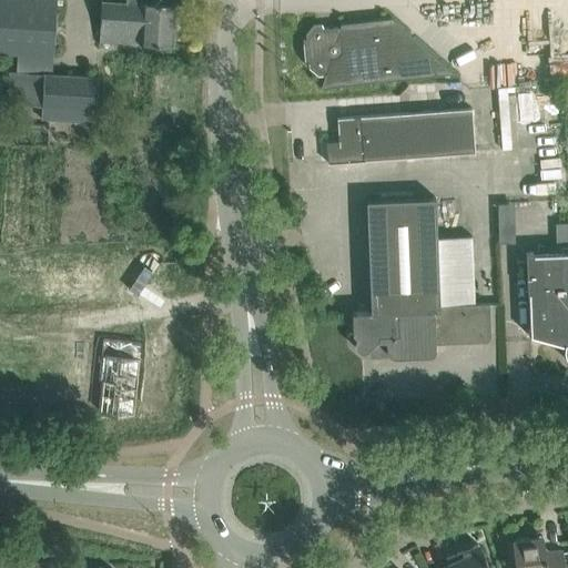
[(59,46),(60,0),(0,0),(0,29),(22,30),(21,44),(59,46)]
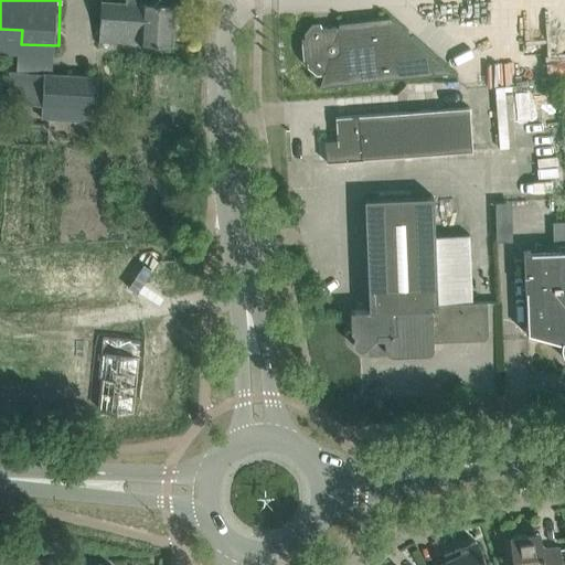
[(141,0),(125,0),(125,3),(99,2),(97,41),(172,45),(174,4),(141,2),(141,0)]
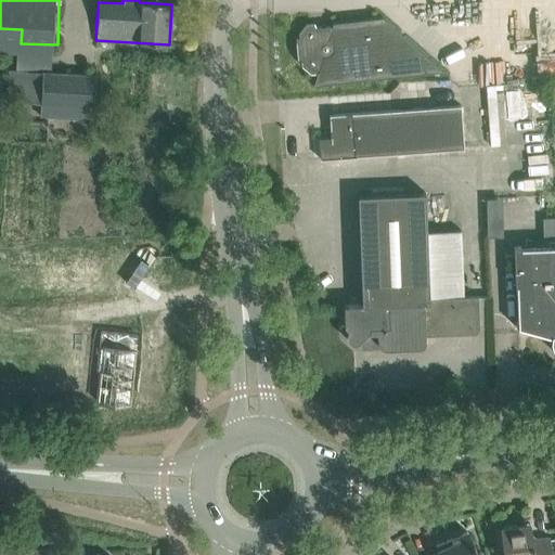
[(299,39),(296,37),(298,63),(302,61),(302,66),(311,73),(317,73),(312,87),(446,72),(383,16),(339,22),(332,23),(331,26),(315,28),(313,24),(307,25),(299,34),(299,39)]
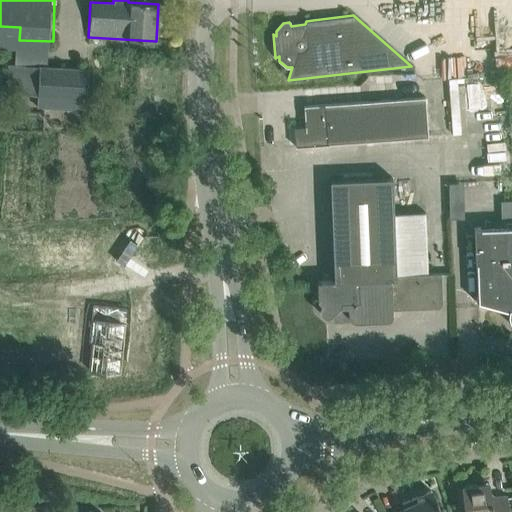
[(40,74),(42,44),(16,42),(14,72),(40,74)]
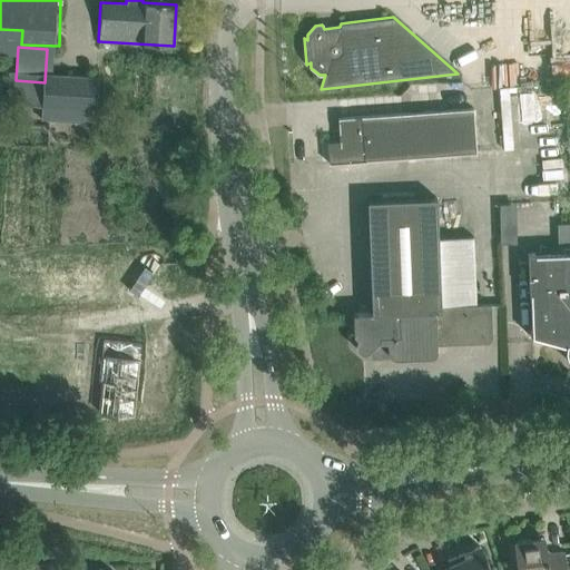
[(554,51),(529,55),(531,69),(557,66),(554,51)]
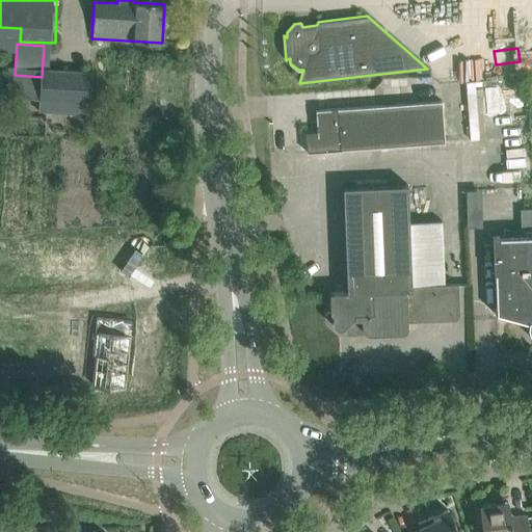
[(44,90),(96,91),(97,53),(45,52),(44,90)]
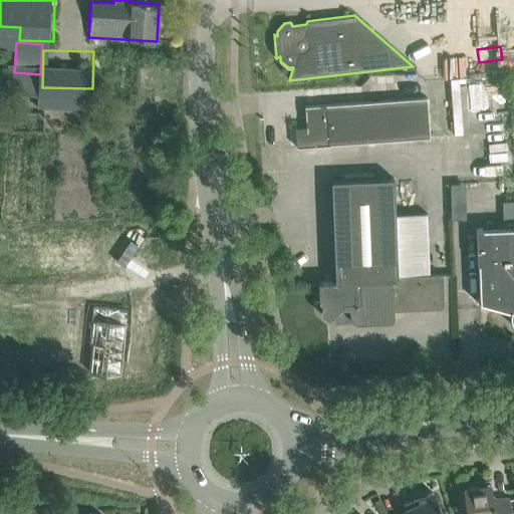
[(19,107),(47,108),(48,90),(20,88),(19,107)]
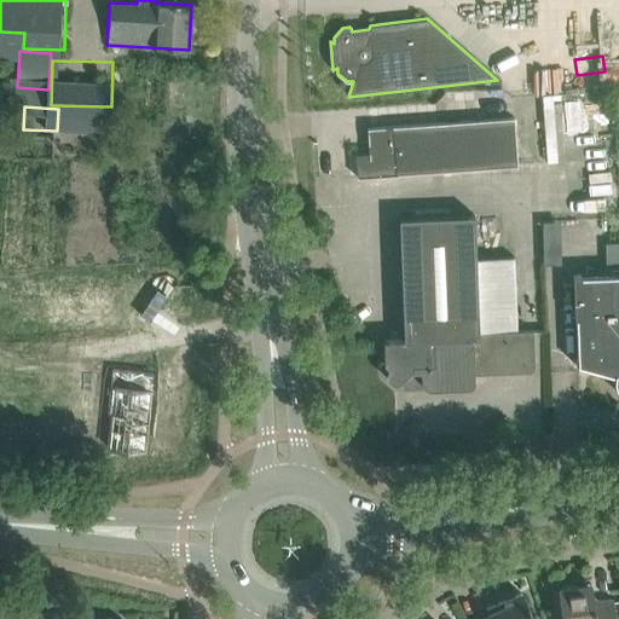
[(359,177),(357,177),(357,178),(519,169),(515,119),(368,128),(369,156),(364,156),(359,162),(359,177)]
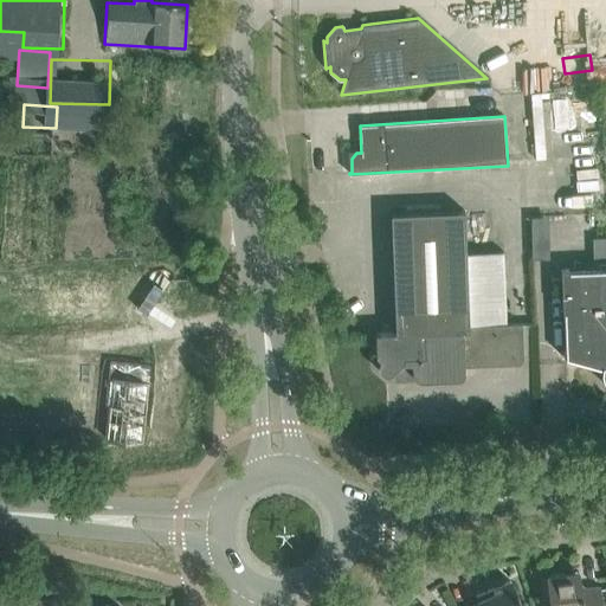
[(598,162),(573,161),(572,185),(597,186),(598,162)]
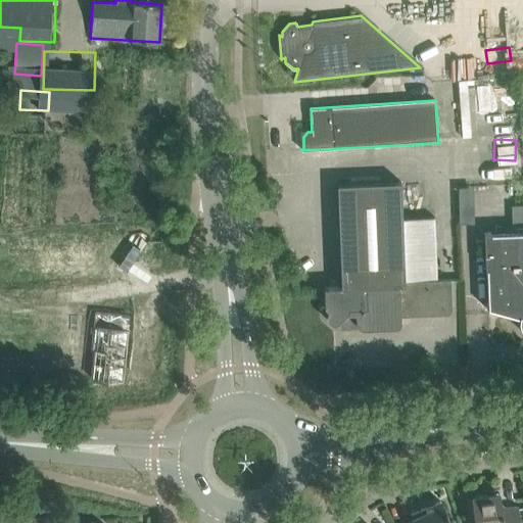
[(400,183),(369,184),(375,328),(396,327),(397,327),(398,326),(399,325),(400,324),(400,323),(401,322),(400,317),(446,315),(447,314),(449,314),(449,313),(450,312),(452,311),(452,310),(452,308),(450,280),(405,281),(400,183)]
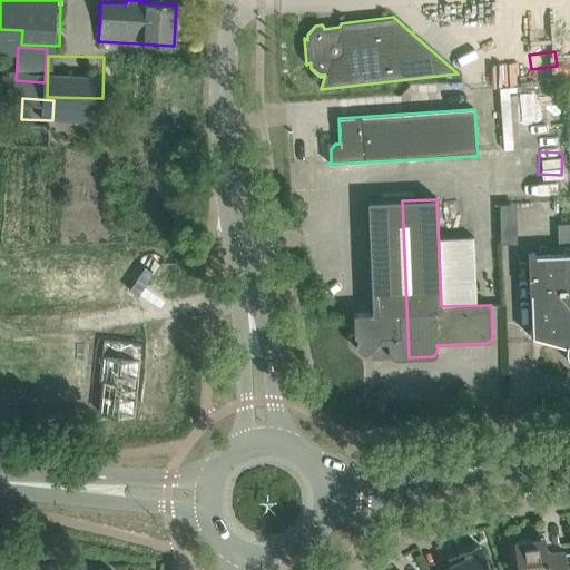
[(409,357),(402,200),(367,202),(372,313),(353,314),(354,335),(357,340),(357,341),(356,342),(355,344),(355,345),(356,347),(356,349),(357,351),(360,352),(361,352),(362,353),(363,353),(364,353),(365,353),(367,352),(369,352),(370,351),(379,359),(409,357)]
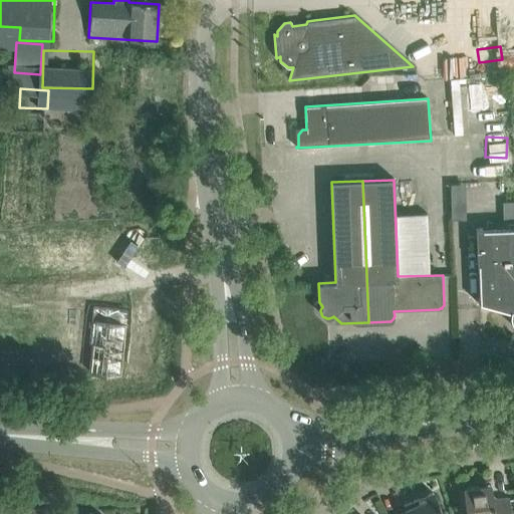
[(139,210),(0,211),(0,250),(140,250),(139,210)]
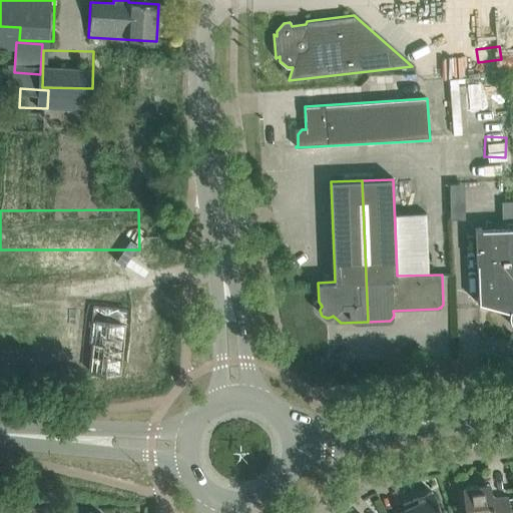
[(506,226),(475,228),(478,304),(508,312),(507,314),(508,317),(508,320),(509,322),(511,325),(512,327),(512,326),(512,220),(506,220),(506,226)]
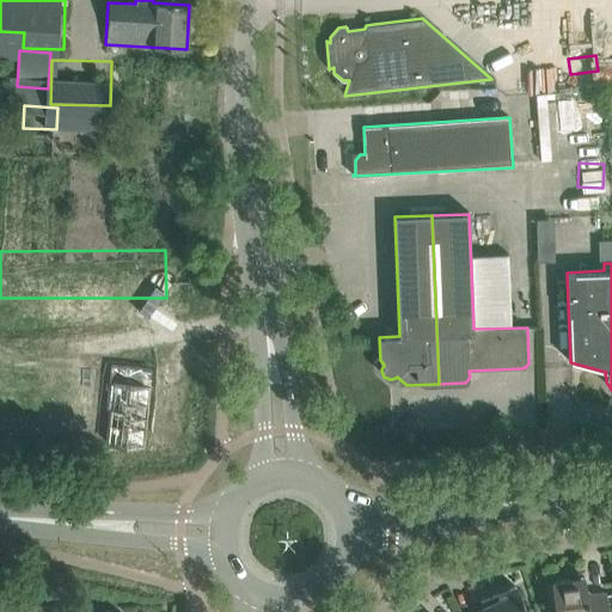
[(114,341),(111,402),(132,403),(132,414),(154,415),(158,343),(114,341)]
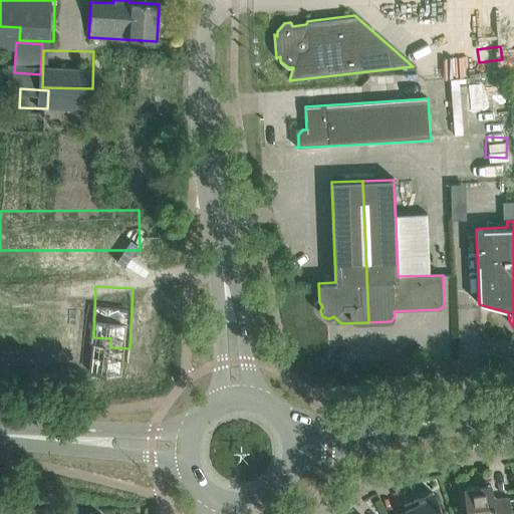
[(491,485),(463,489),(466,513),(511,513),(509,498),(493,500),(491,485)]
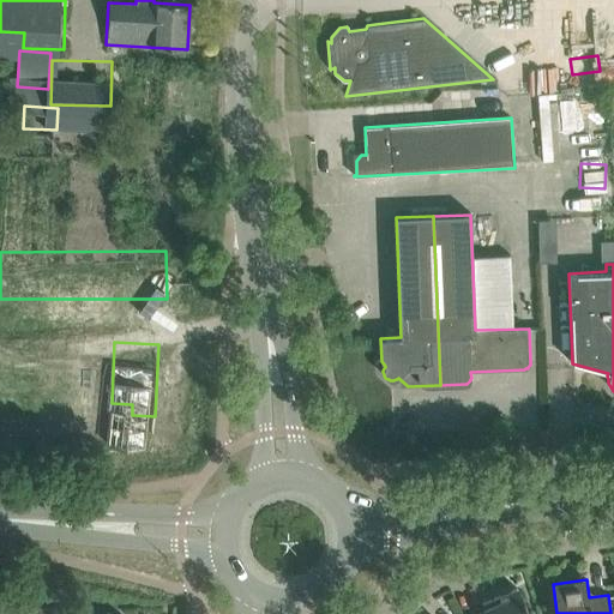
[(528,613),(517,588),(482,603),(486,613),(528,613)]
